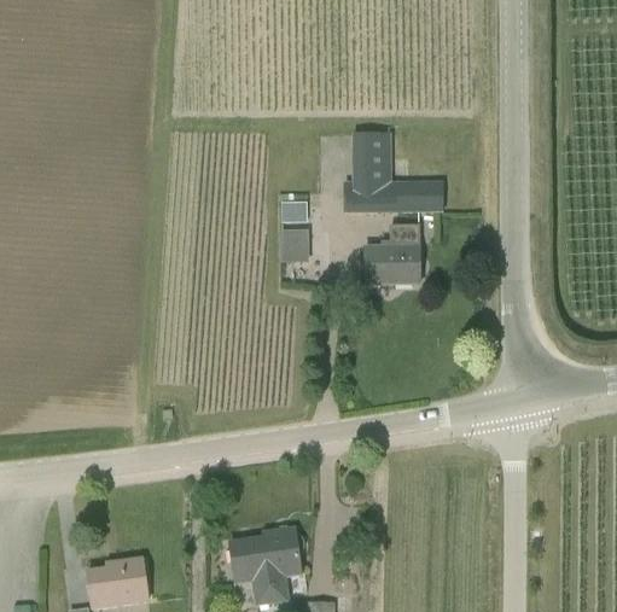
[(442,180),(421,180),(391,180),(390,132),(353,133),(353,181),(345,181),(345,210),(442,210),(442,180)]
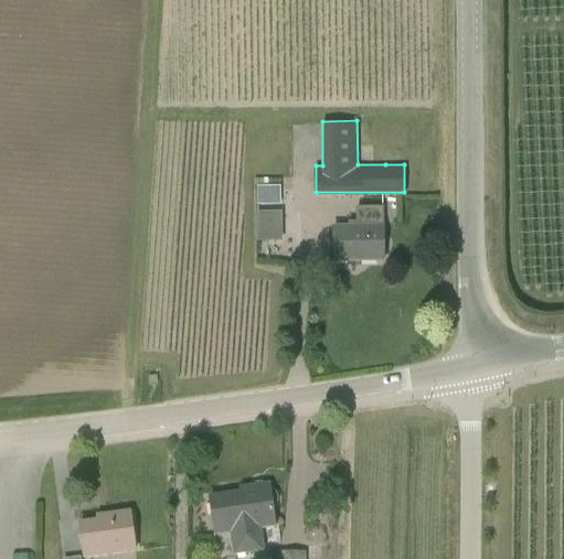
[(275,180),(275,154),(263,154),(263,201),(294,201),(294,180),(275,180)]
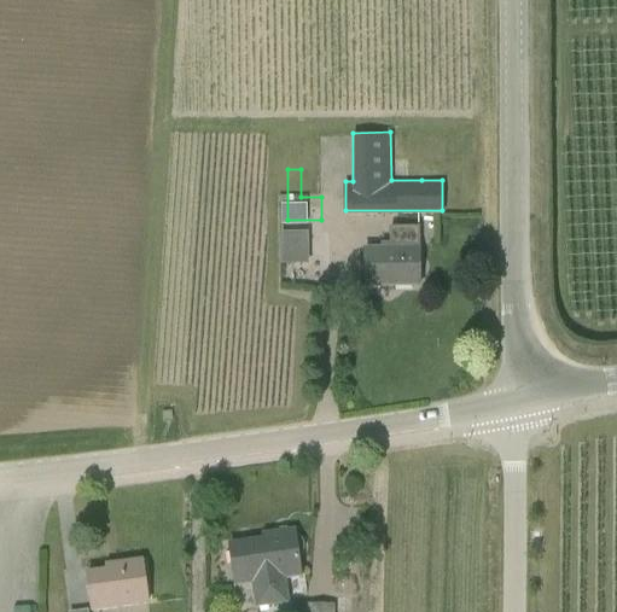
[(420,223),(389,223),(389,239),(380,239),(380,245),(365,245),(365,283),(420,283),(420,223)]
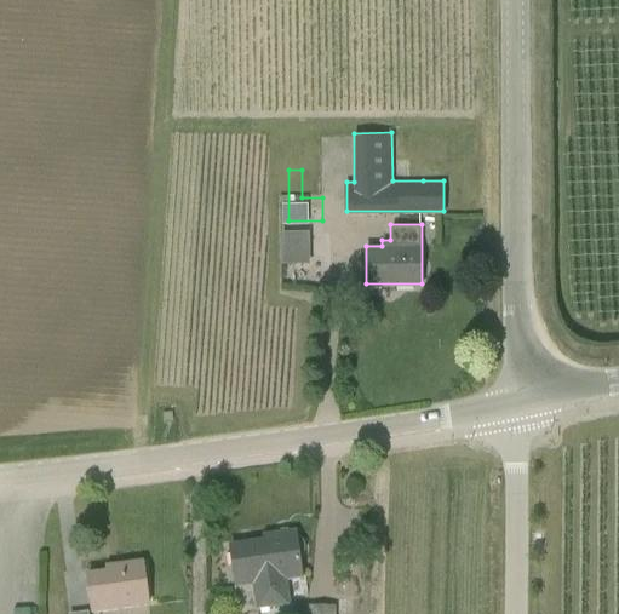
[(302,535),(301,534),(297,534),(296,527),(275,529),(276,535),(230,543),(236,584),(253,580),(257,606),(290,601),(286,577),(303,574),(299,552),(303,551),(304,550),(304,549),(305,547),(305,546),(305,545),(305,544),(305,543),(305,541),(305,540),(304,540),(304,539),(304,538),(303,538),(303,537),(302,535)]
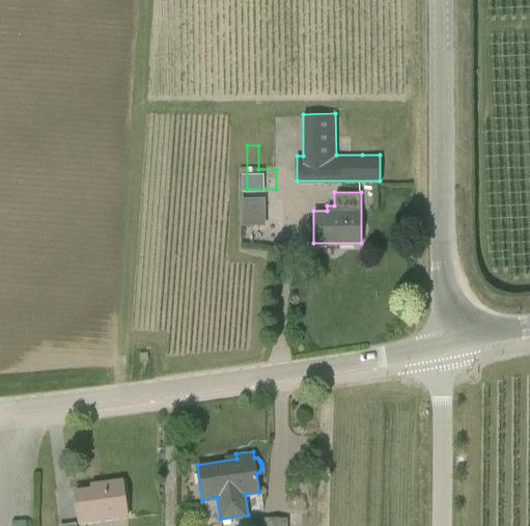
[(75,488),(78,521),(127,516),(122,478),(103,480),(103,485),(75,488)]
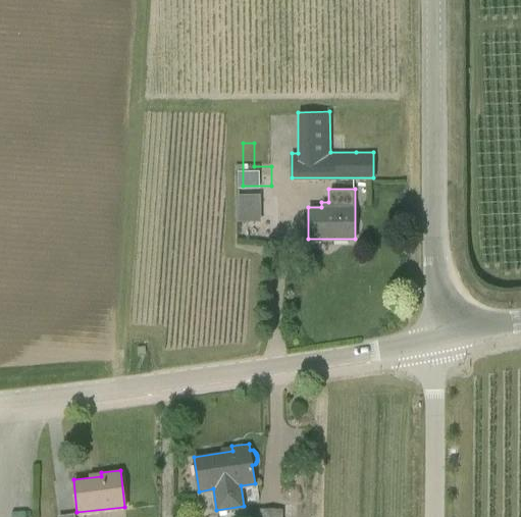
[(292,516),(293,500),(280,500),(281,506),(257,506),(257,516),(292,516)]
